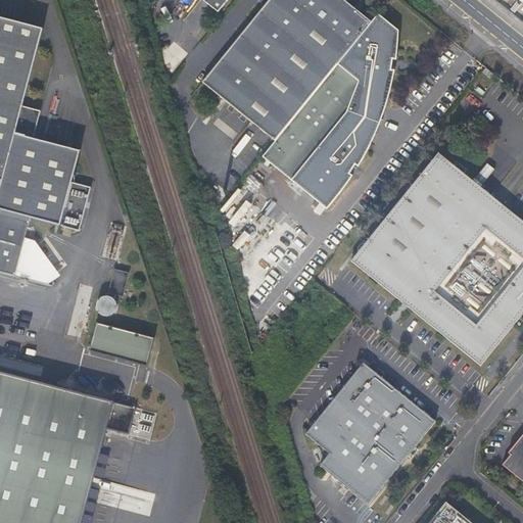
[(248,121),(276,143),(372,24),(341,0),(267,0),(201,83),(231,106),(236,110),(243,116),(248,121)]
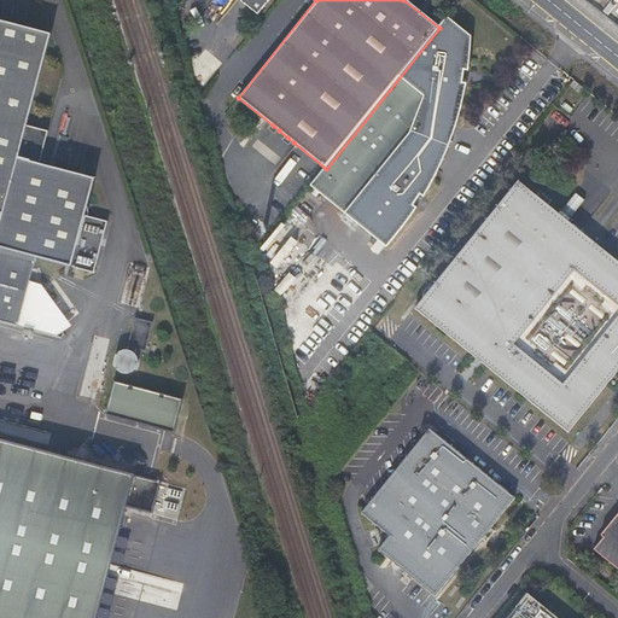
[(239,0),(261,17),(273,0),(239,0)]
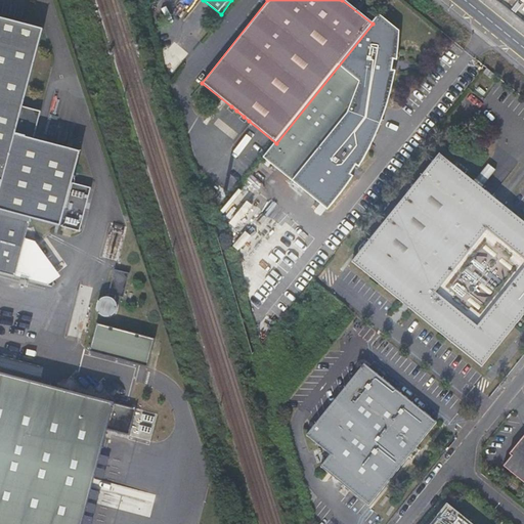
[(263,159),(266,161),(380,18),(381,16),(379,14),(373,24),(276,143),(263,159)]
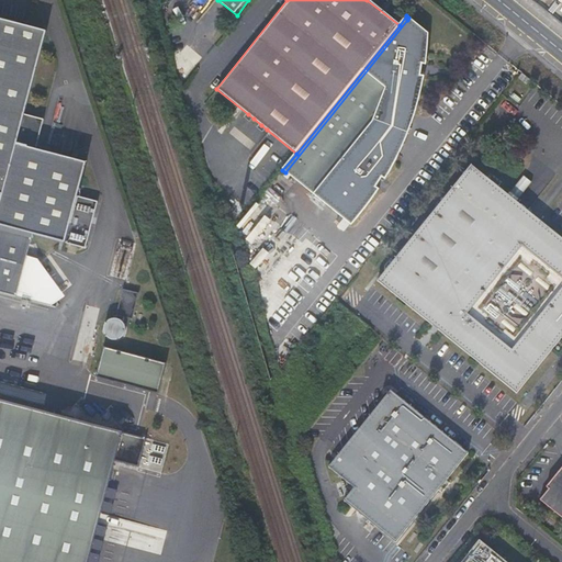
[(407,20),(285,172),(352,226),(380,191),(377,189),(382,179),(386,181),(394,166),(401,154),(416,112),(420,97),(424,76),(422,76),(423,64),(426,64),(428,32),(408,18),(407,20)]
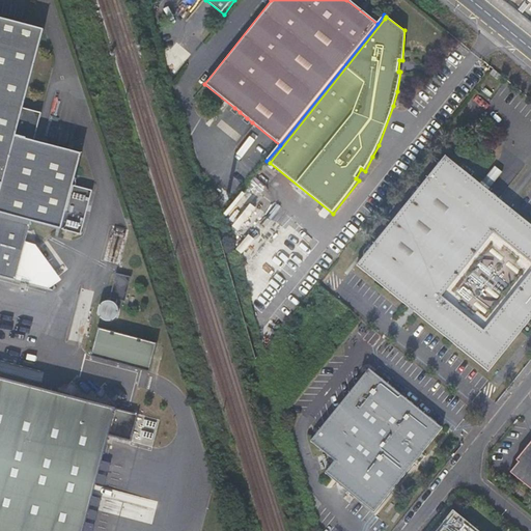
[(0,276),(17,281),(25,242),(30,222),(80,235),(91,191),(73,186),(81,154),(33,141),(40,113),(23,108),(44,30),(0,18),(0,276)]
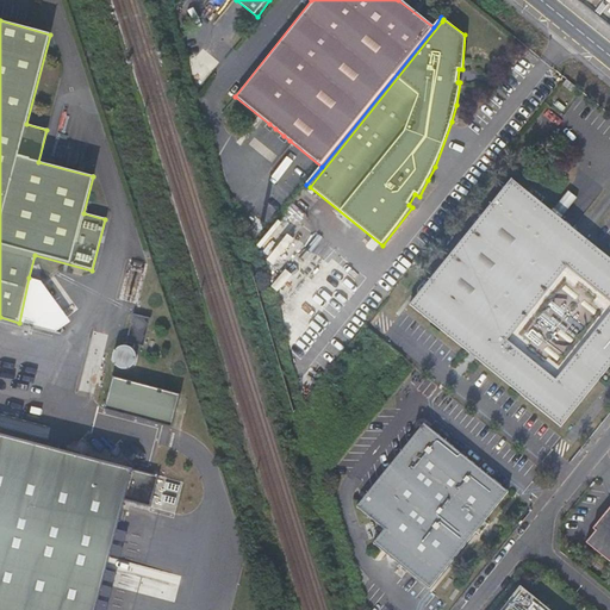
[(574,86),(566,79),(564,83),(571,89),(574,86)]
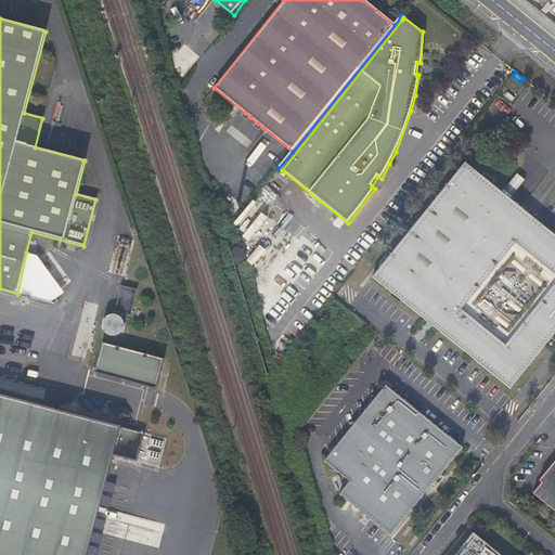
[(250,117),(245,113),(241,118),(246,124),(250,117)]
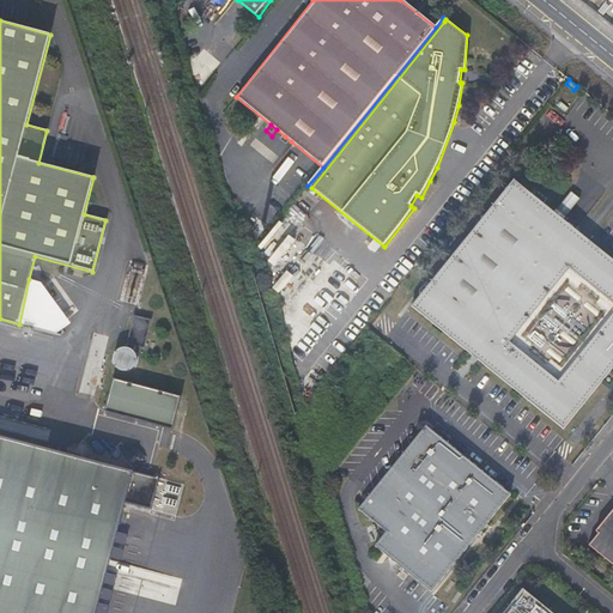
[(286,147),(291,141),(285,137),(280,143),(286,147)]
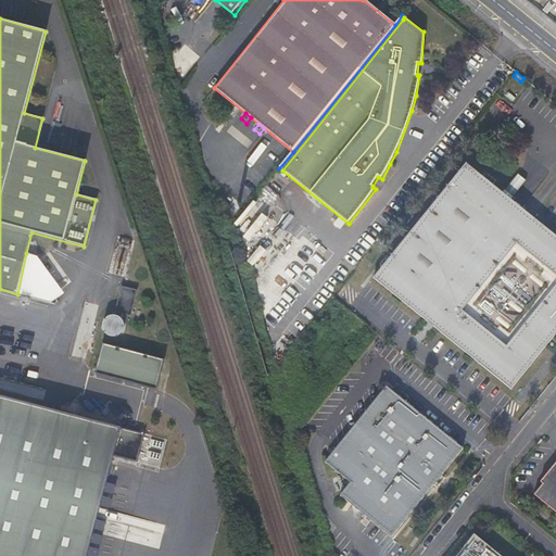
[(555,234),(466,161),(375,275),(509,383),(555,326),(555,234)]
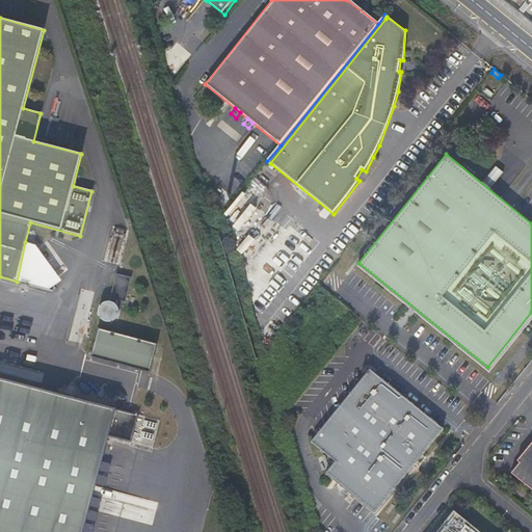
[(40,288),(46,290),(59,281),(36,245),(25,242),(17,282),(23,284),(40,288)]
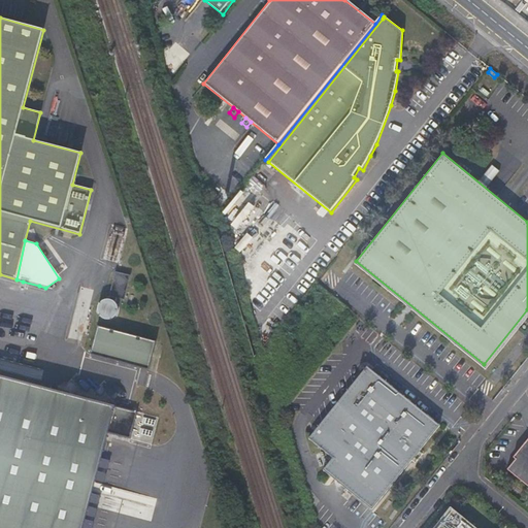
[(114,272),(108,300),(111,301),(113,302),(114,303),(117,298),(124,300),(130,275),(114,272)]
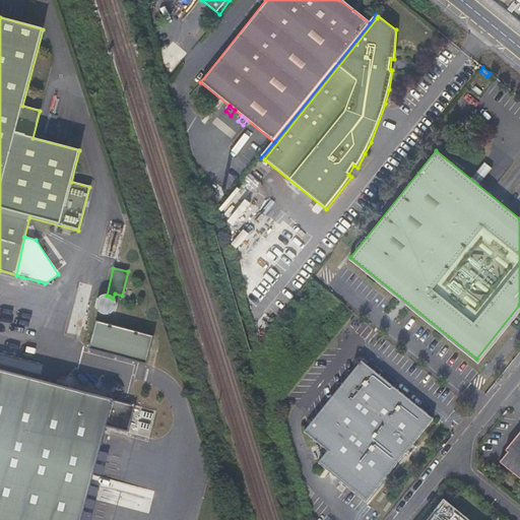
[(110,297),(107,296),(106,296),(103,296),(100,297),(98,300),(95,302),(95,304),(95,307),(96,309),(98,312),(101,314),(104,315),(108,315),(111,314),(112,313),(114,311),(115,308),(116,304),(115,301),(113,299),(110,297)]
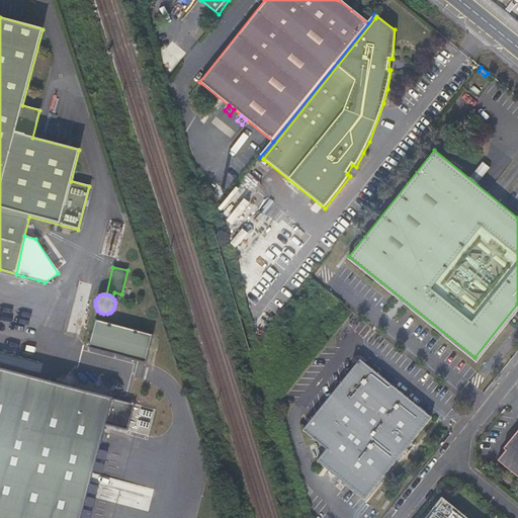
[(88,347),(145,363),(153,335),(96,319),(88,347)]
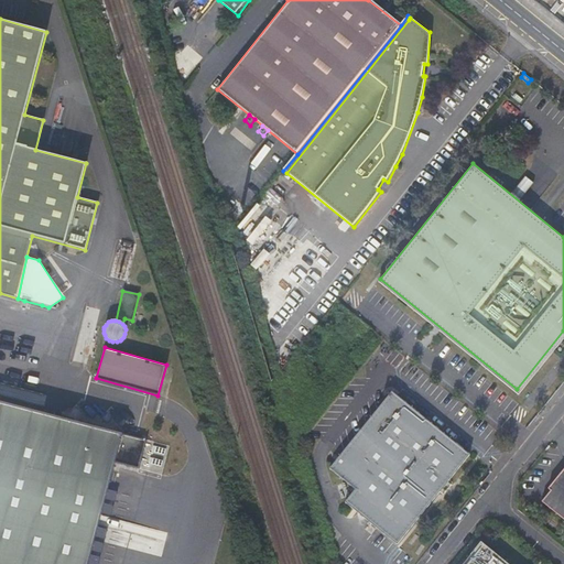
[(435,489),(443,479),(466,452),(389,389),(326,465),(351,486),(340,500),(392,542),(435,489)]
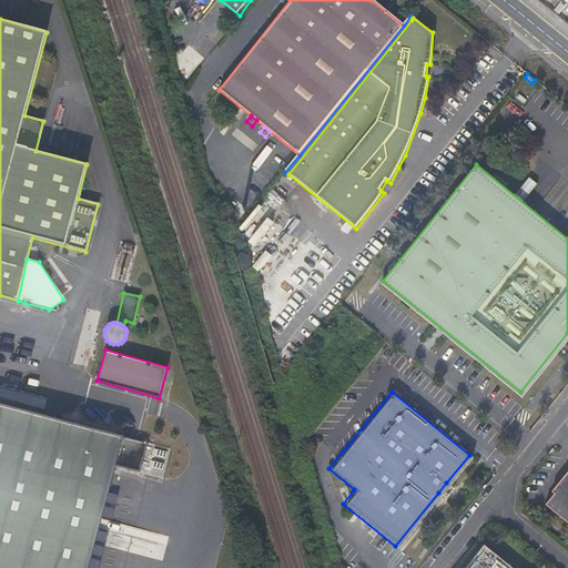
[(0,567),(88,567),(115,466),(139,473),(146,443),(0,404),(0,567)]
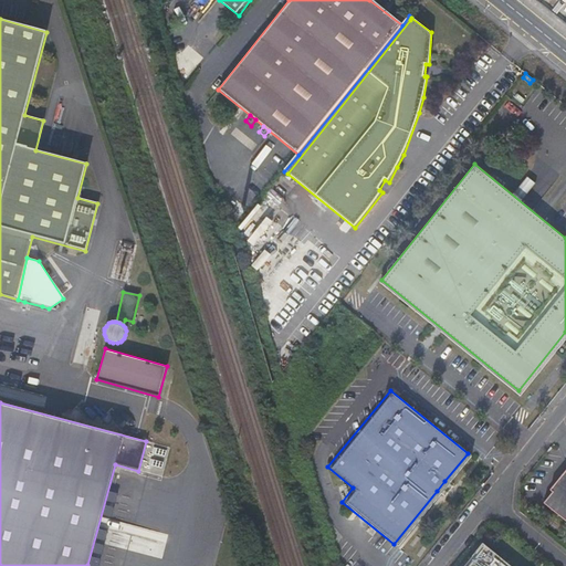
[(565,471),(549,492),(542,503),(565,522),(565,471)]
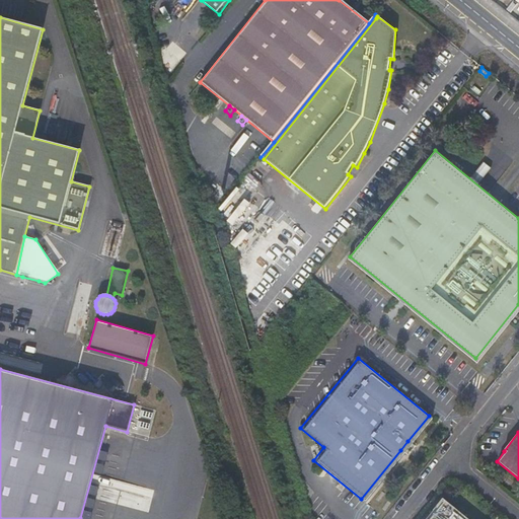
[(412,444),(408,441),(400,450),(404,453),(412,444)]
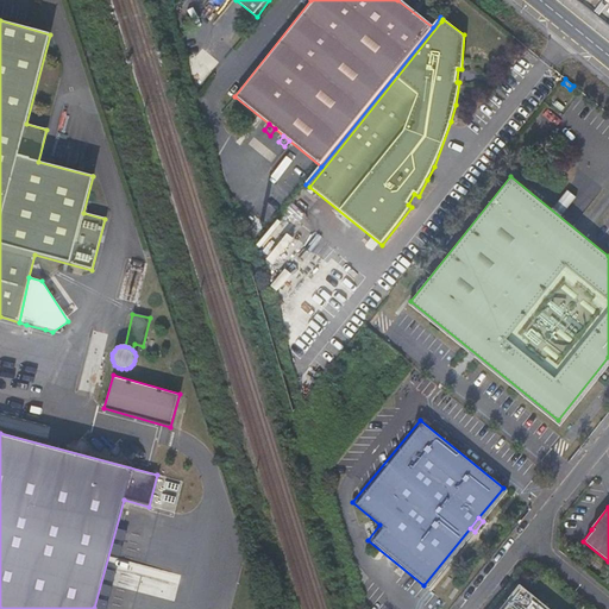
[(548,608),(514,581),(490,608),(548,608)]
